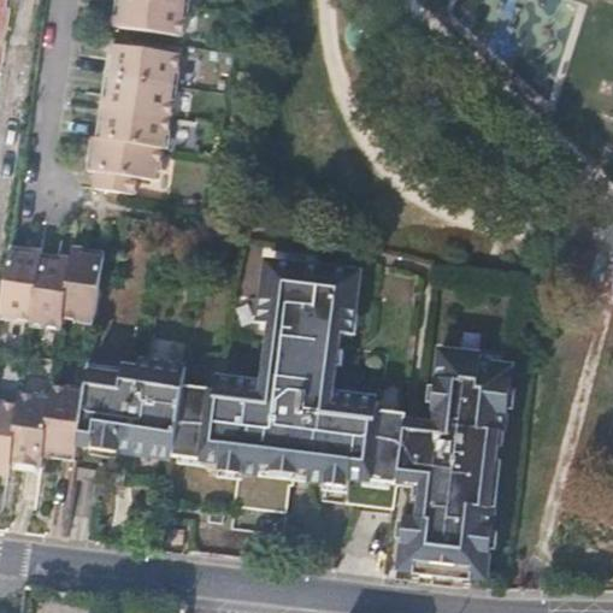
[(182,21),(184,4),(157,0),(119,0),(118,13),(125,15),(125,28),(182,36),(184,22),(182,21)]
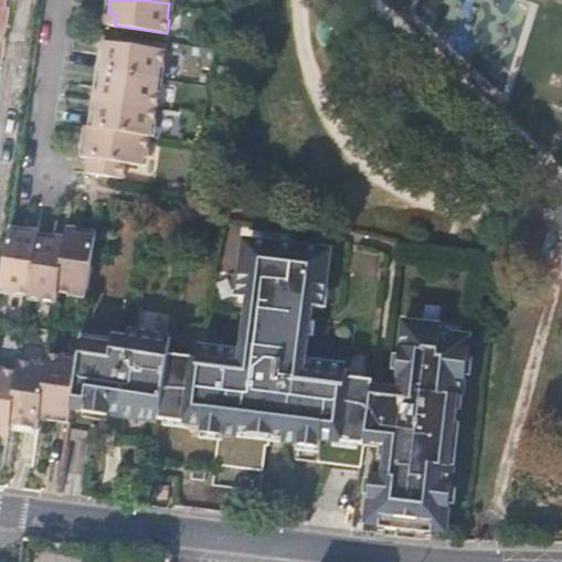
[(98,69),(158,77),(160,65),(162,64),(165,50),(112,42),(109,54),(102,53),(98,69)]
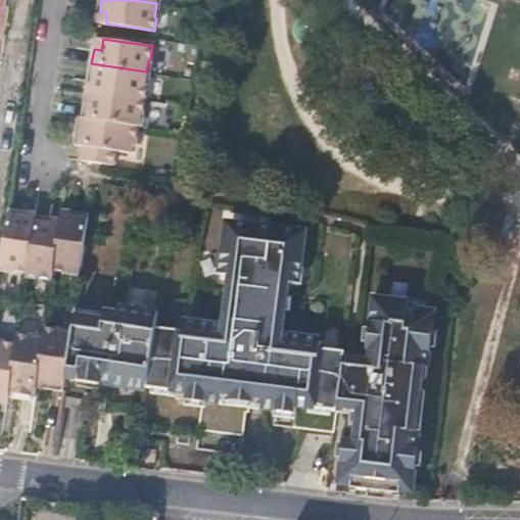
[(95,91),(144,99),(146,87),(144,85),(146,72),(91,63),(89,80),(96,81),(95,91)]
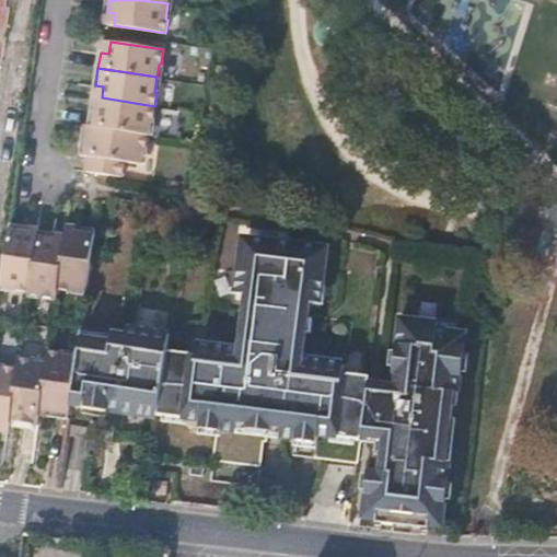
[(89,125),(143,134),(148,134),(149,123),(152,122),(154,106),(102,97),(101,108),(91,107),(89,125)]
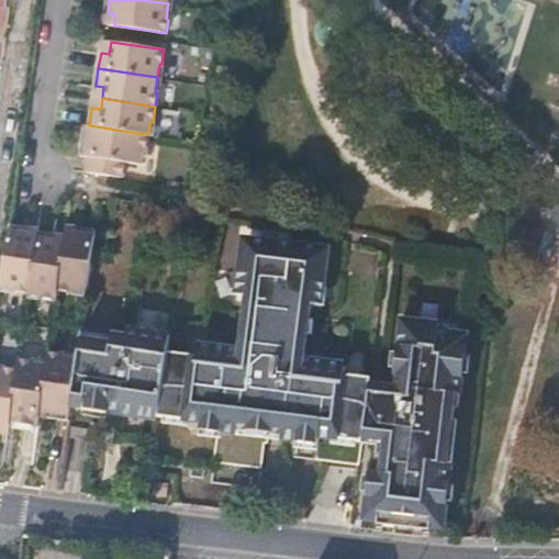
[(142,151),(144,134),(89,125),(85,125),(82,142),(89,143),(86,172),(122,178),(125,161),(143,164),(144,152),(142,151)]
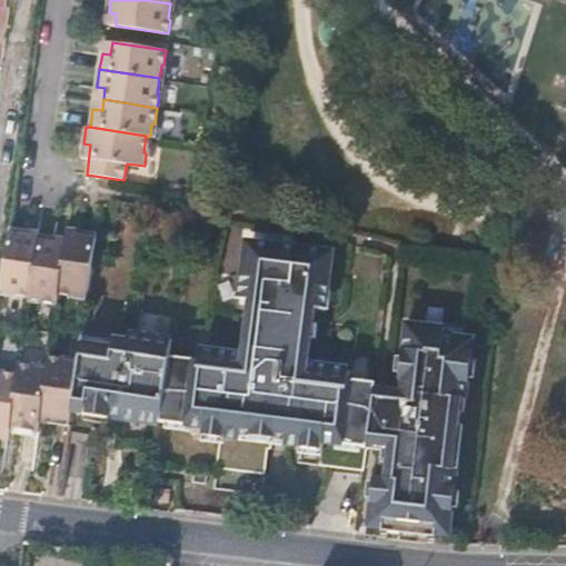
[(30,231),(7,228),(0,272),(0,287),(18,289),(19,293),(32,296),(41,241),(30,240),(30,231)]
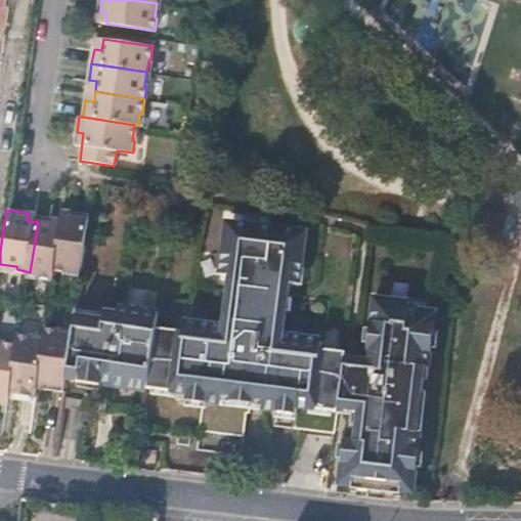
[(66,220),(63,230),(57,271),(70,272),(72,269),(80,271),(85,240),(89,214),(76,213),(73,221),(66,220)]
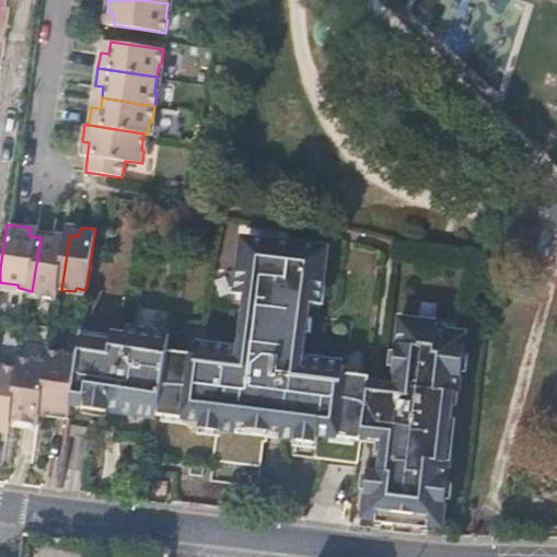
[(41,233),(41,238),(32,291),(32,293),(44,294),(45,299),(59,301),(61,290),(68,246),(57,244),(57,236),(41,233)]
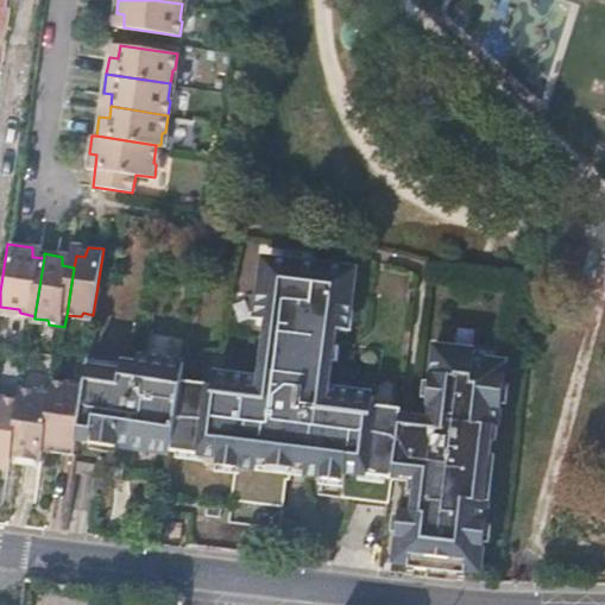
[(398,409),(399,404),(371,401),(372,391),(327,385),(336,327),(344,327),(352,276),(335,273),(335,265),(276,257),(276,265),(262,263),(254,315),(264,317),(258,366),(262,366),(259,380),(244,379),(244,376),(212,371),(210,380),(178,376),(168,445),(168,449),(213,455),(212,462),(233,465),(228,497),(281,504),(284,478),(288,479),(290,466),(306,467),(306,472),(320,473),(320,478),(321,479),(342,481),(345,473),(390,480),(390,473),(398,409)]
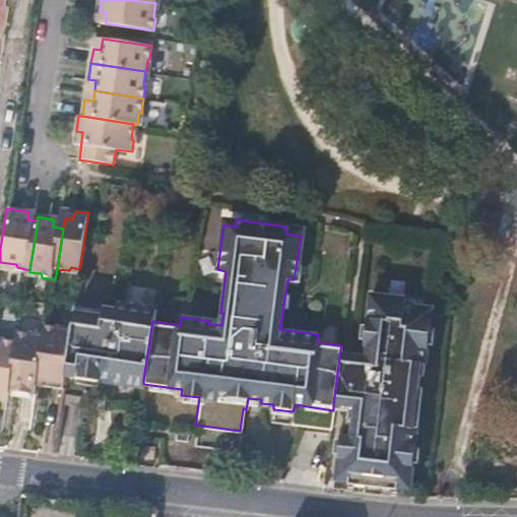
[(367,352),(340,349),(333,404),(349,405),(347,421),(354,422),(353,434),(340,434),(335,478),(348,480),(347,487),(397,492),(397,488),(408,490),(431,306),(407,303),(406,297),(370,293),(365,343),(368,344),(367,352)]
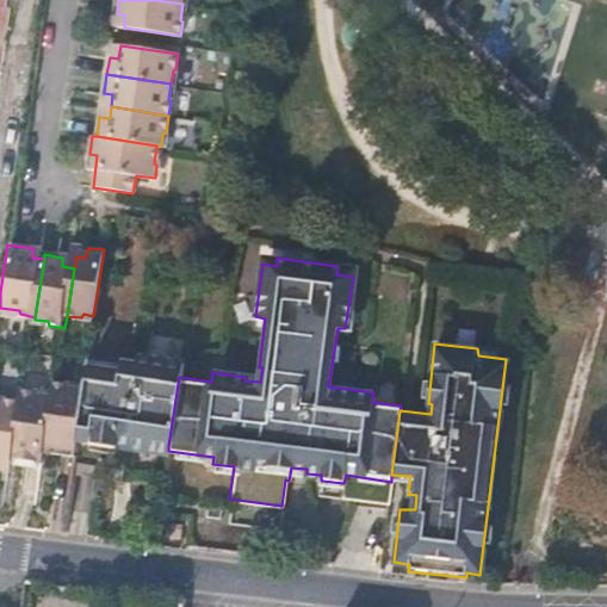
[(168,446),(179,377),(180,370),(136,364),(136,370),(122,367),(121,375),(85,371),(82,388),(73,443),(113,448),(115,443),(144,447),(147,443),(168,446)]
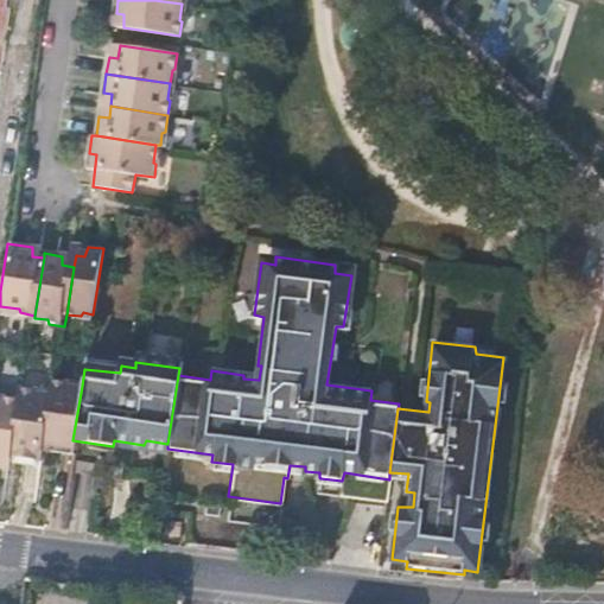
[(71,453),(72,440),(82,386),(67,385),(65,381),(51,380),(49,392),(42,451),(71,453)]
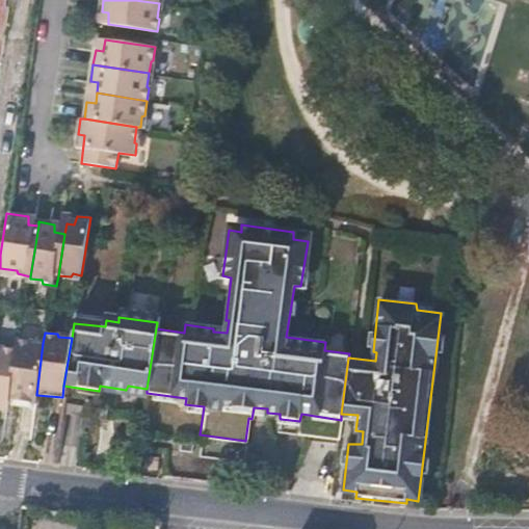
[(17,336),(15,346),(7,401),(34,404),(36,395),(43,343),(30,341),(30,337),(17,336)]
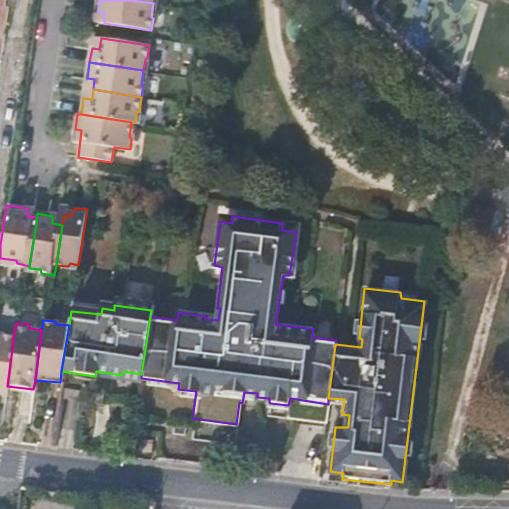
[(0,334),(0,392),(5,393),(7,386),(14,333),(3,331),(0,334)]
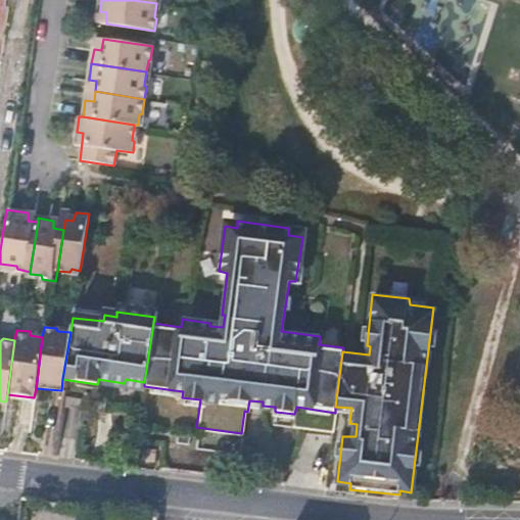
[(332,433),(335,413),(296,407),(294,414),(276,412),(274,425),(332,433)]
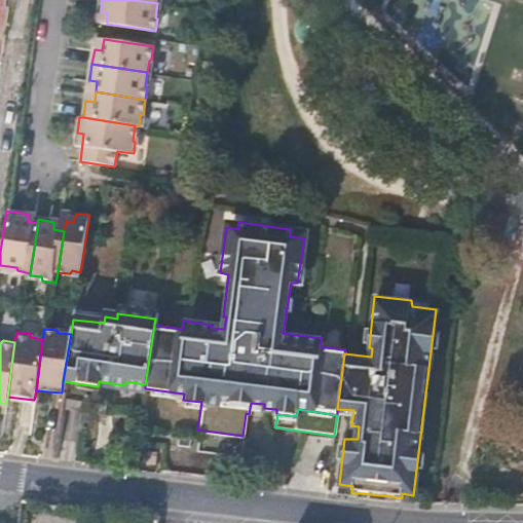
[(142,452),(141,463),(152,464),(154,453),(142,452)]
